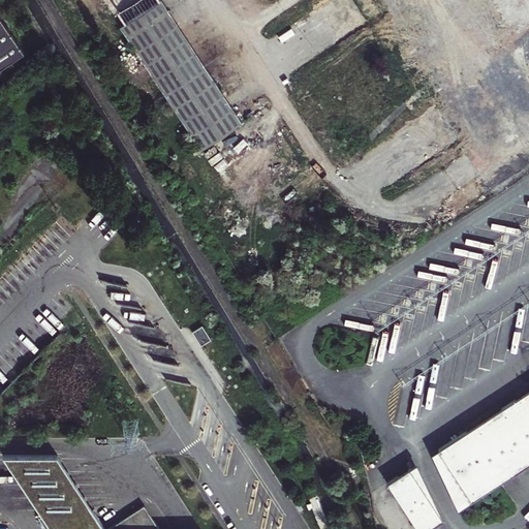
[(161,1),(121,27),(201,150),(242,123),(161,1)]
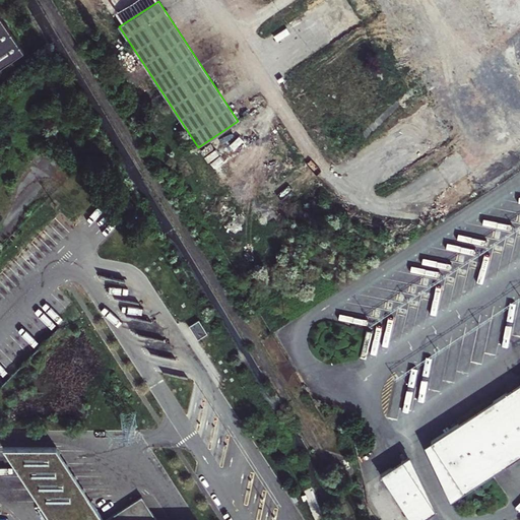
[(0,67),(24,51),(0,15),(0,67)]
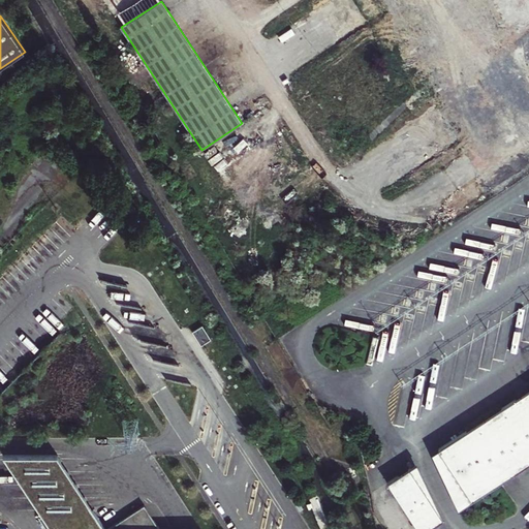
[(204,344),(214,338),(206,324),(195,331),(204,344)]
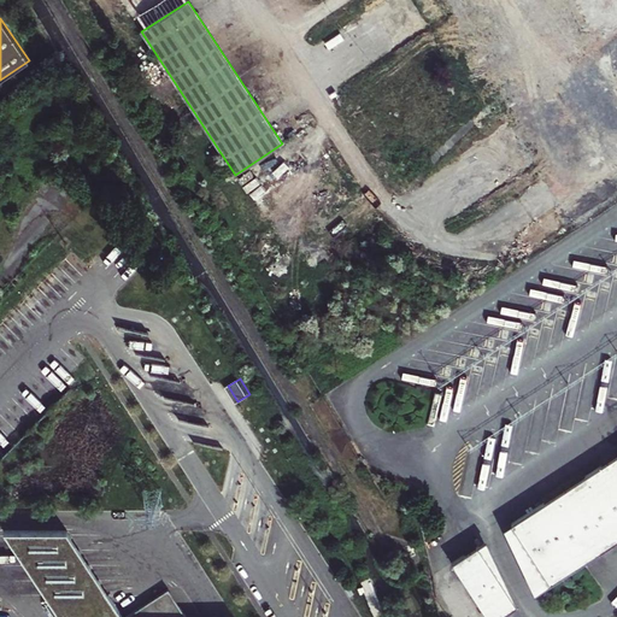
[(616,462),(506,534),(536,599),(616,546),(616,462)]
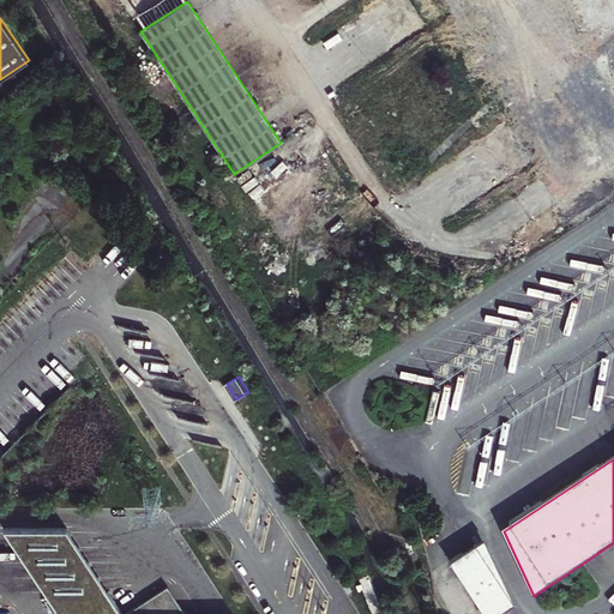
[(125,613),(68,529),(2,524),(59,613),(125,613)]
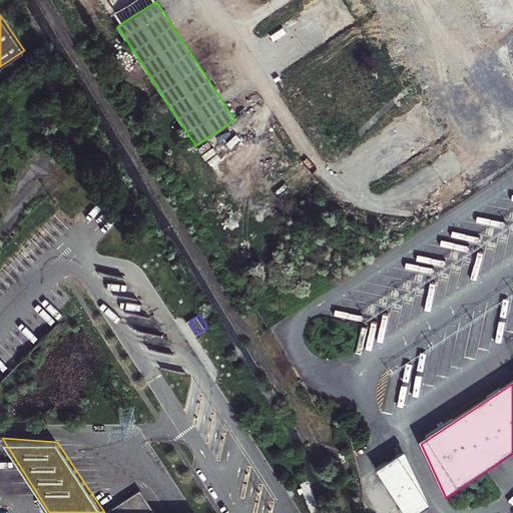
[(406,454),(378,472),(404,512),(423,512),(432,507),(406,454)]
